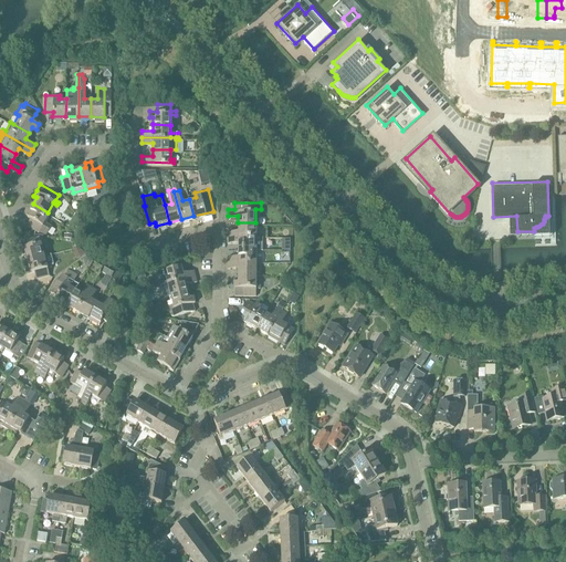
[(44,219),(48,212),(33,204),(29,209),(25,207),(23,212),(30,217),(27,222),(38,229),(39,228),(44,231),(50,222),(44,219)]
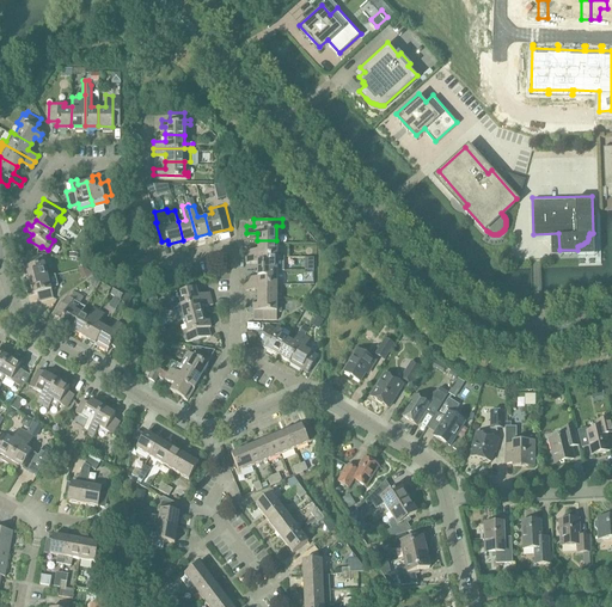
[(276,253),(276,240),(257,240),(257,247),(245,247),(245,253),(276,253)]
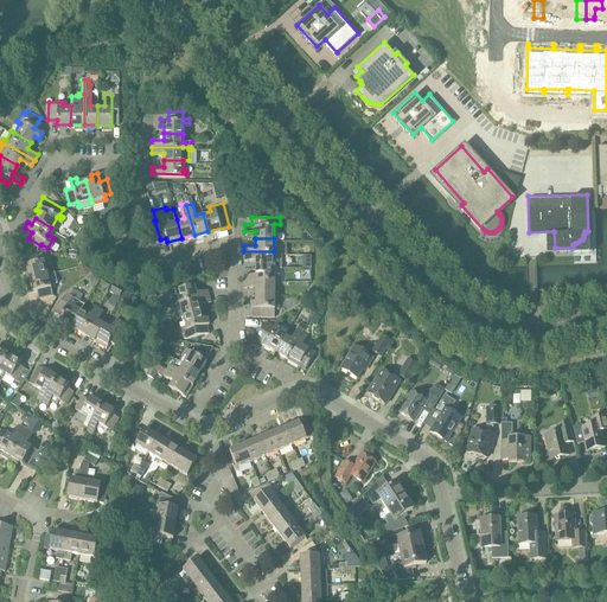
[(27,276),(46,271),(43,258),(40,250),(27,254),(30,262),(20,264),(21,270),(26,269),(27,276)]
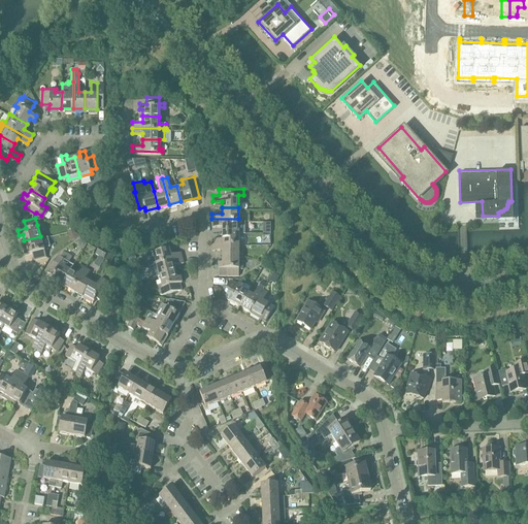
[(238,231),(238,219),(211,219),(211,225),(222,225),(222,231),(238,231)]
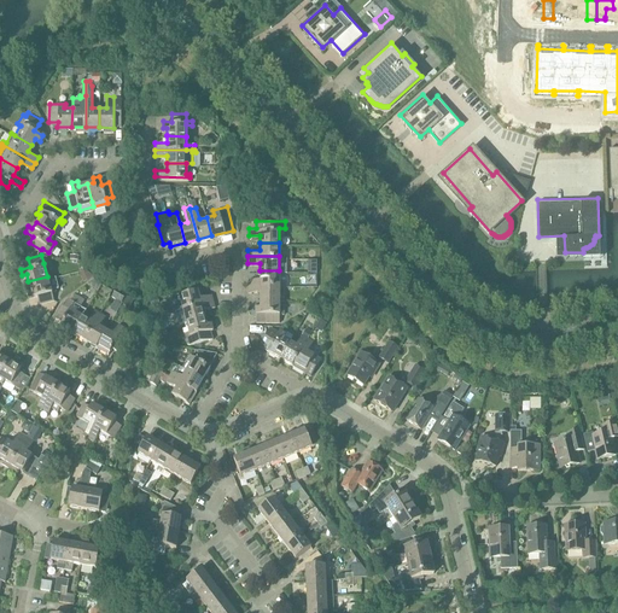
[(279,284),(279,270),(260,270),(260,278),(248,278),(248,284),(279,284)]
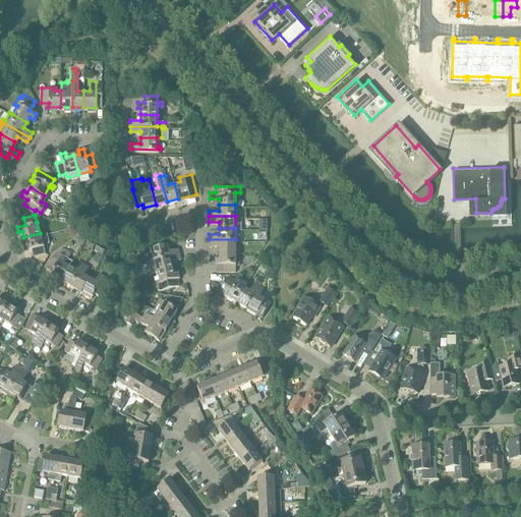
[(40,233),(23,237),(25,244),(22,244),(23,250),(43,244),(49,242),(47,232),(40,233)]
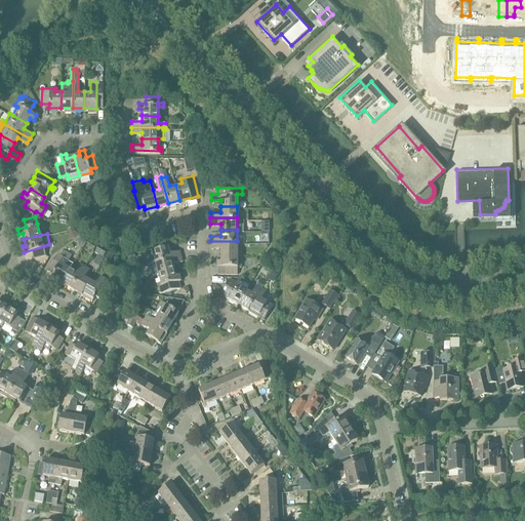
[(237,253),(237,241),(210,241),(210,246),(220,246),(220,253),(237,253)]
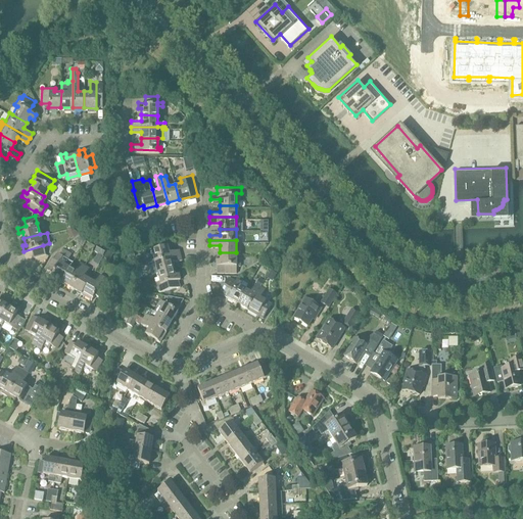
[(103,253),(107,247),(98,243),(95,248),(103,253)]
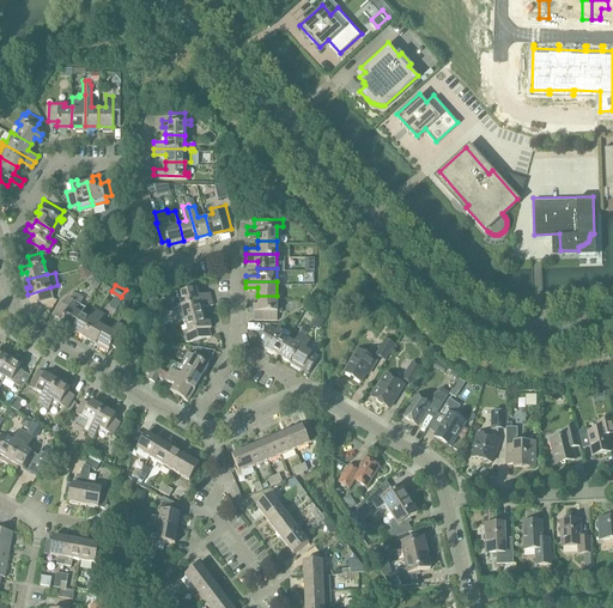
[(211,296),(210,290),(198,293),(196,286),(177,291),(181,302),(176,302),(177,305),(211,296)]
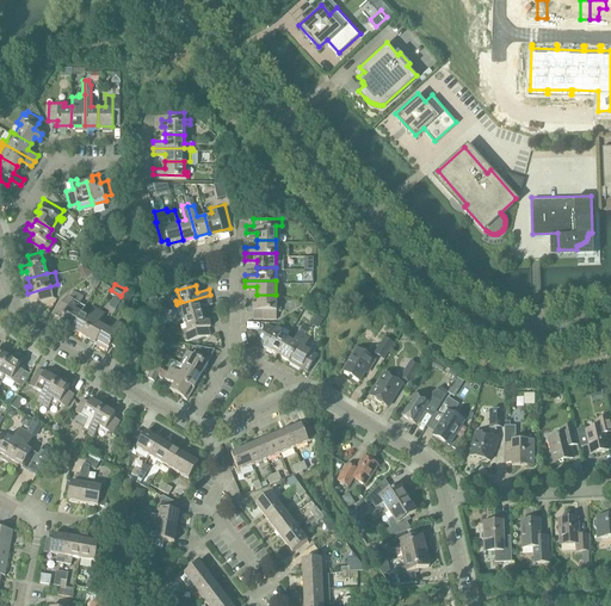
[(71,327),(80,310),(74,307),(76,303),(71,300),(72,297),(67,294),(63,300),(61,298),(54,310),(61,315),(59,320),(71,327)]
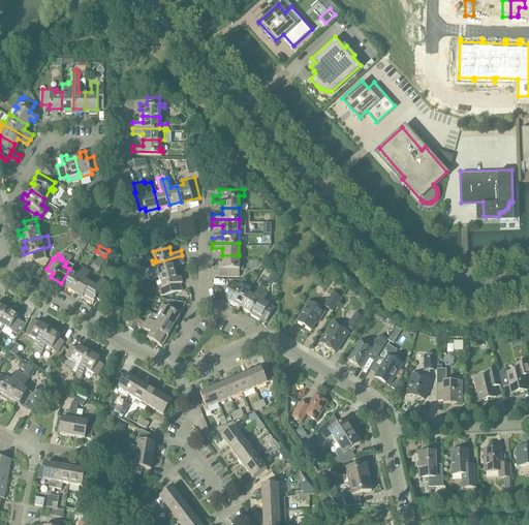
[(176,270),(174,264),(184,260),(182,255),(153,264),(154,266),(157,266),(159,274),(176,270)]
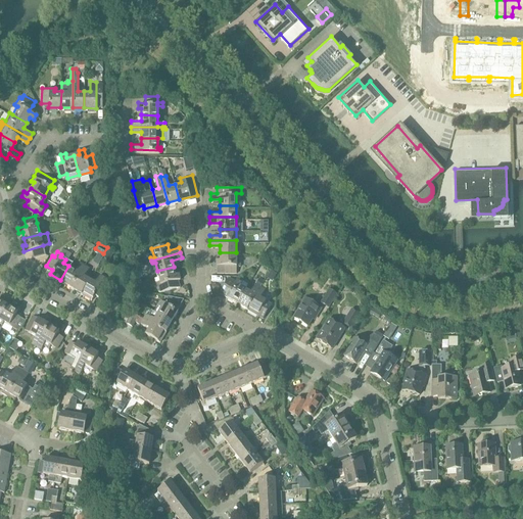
[(236,270),(236,252),(220,252),(220,258),(216,258),(216,270),(236,270)]
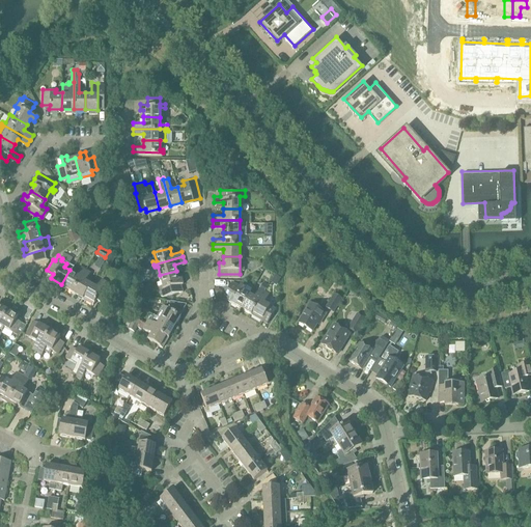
[(72,290),(86,267),(81,264),(76,274),(70,270),(61,284),(72,290)]
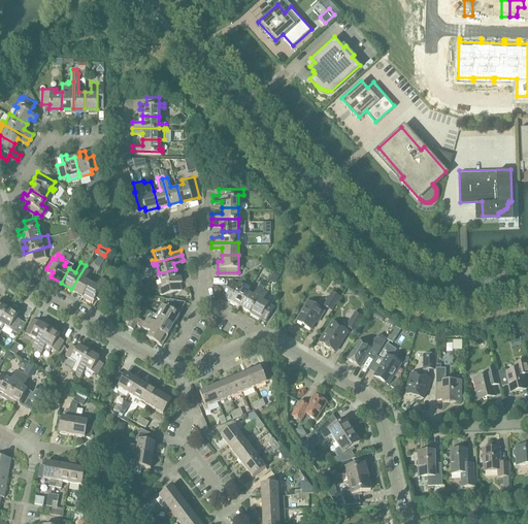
[(81,295),(90,281),(84,276),(90,267),(86,265),(71,289),(81,295)]
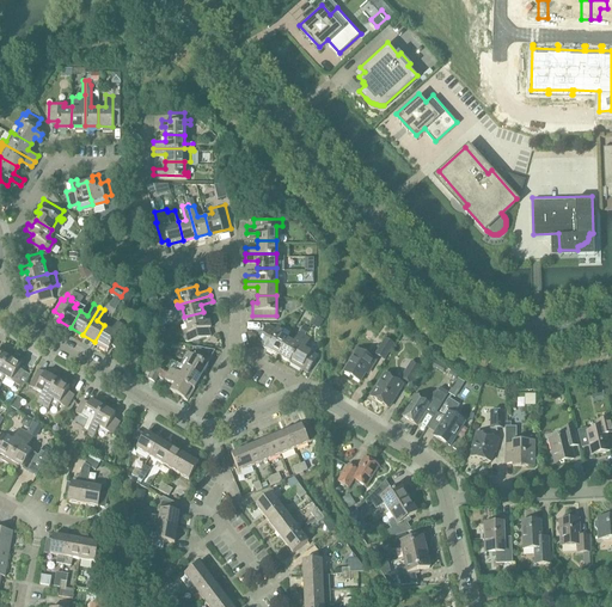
[(183,327),(185,338),(187,338),(210,331),(208,325),(210,325),(209,318),(204,319),(203,312),(184,317),(187,326),(183,327)]
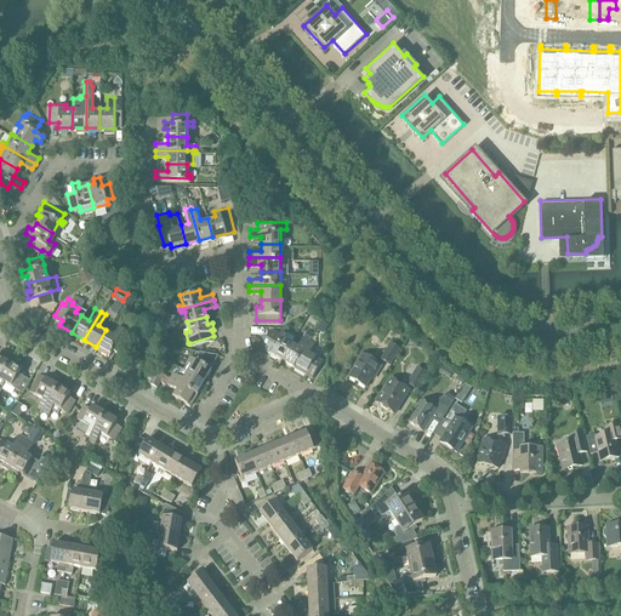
[(323,329),(328,321),(320,318),(315,325),(323,329)]
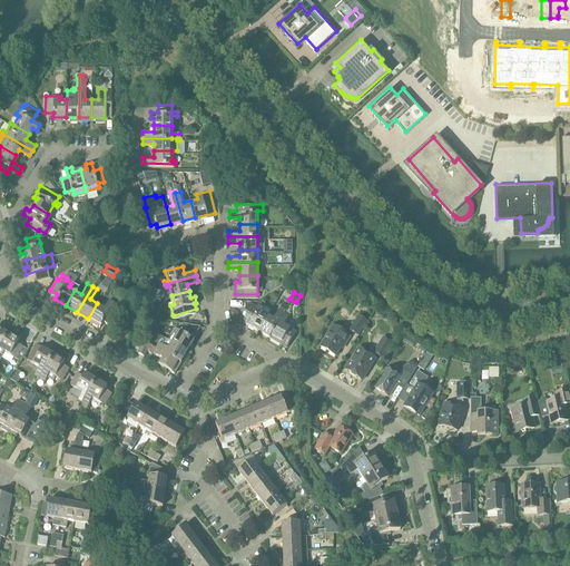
[(97,303),(88,319),(99,325),(108,310),(115,299),(109,295),(102,306),(97,303)]
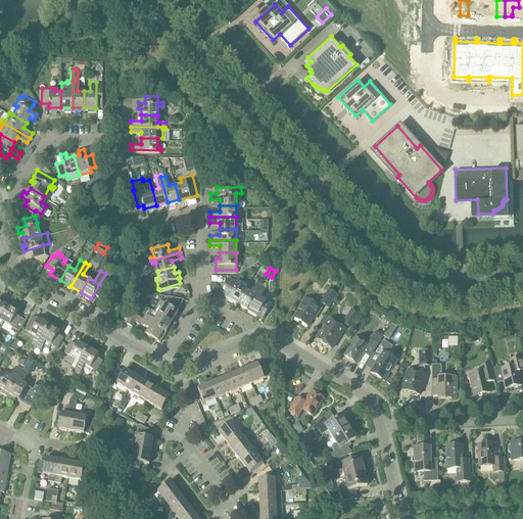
[(237,301),(245,287),(240,284),(242,281),(237,278),(236,279),(229,275),(219,290),(227,295),(237,301)]
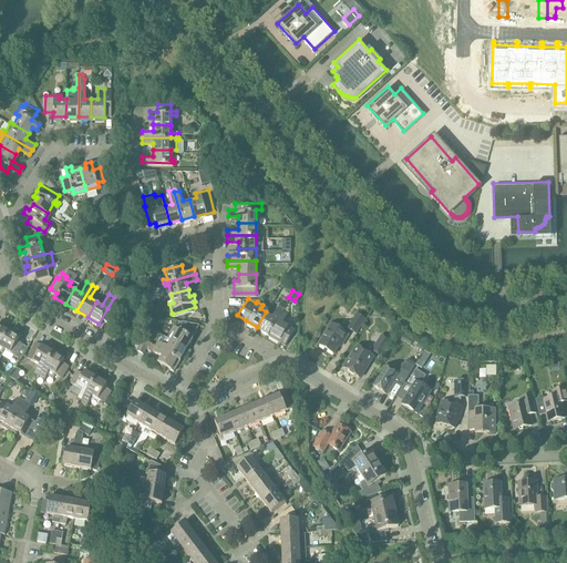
[(276,318),(282,307),(286,300),(281,298),(271,315),(266,311),(257,327),(267,333),(276,318)]
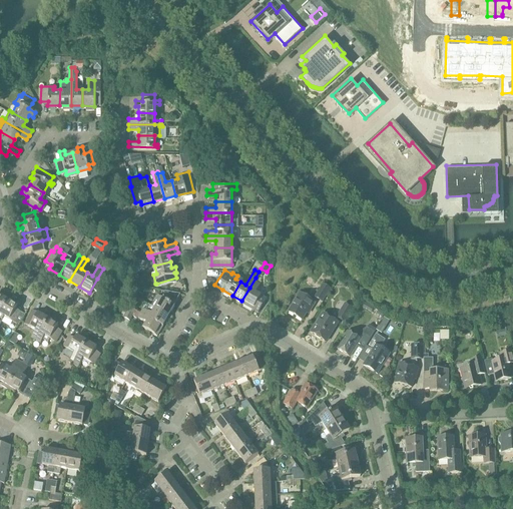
[(258,311),(266,297),(253,290),(260,281),(255,278),(249,288),(241,301),(258,311)]
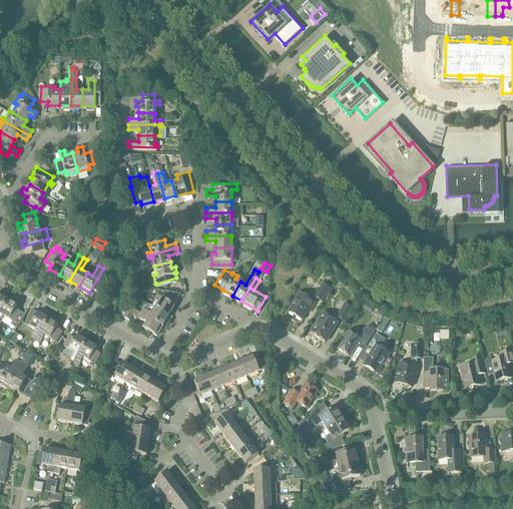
[(323,299),(331,285),(324,281),(316,294),(323,299)]
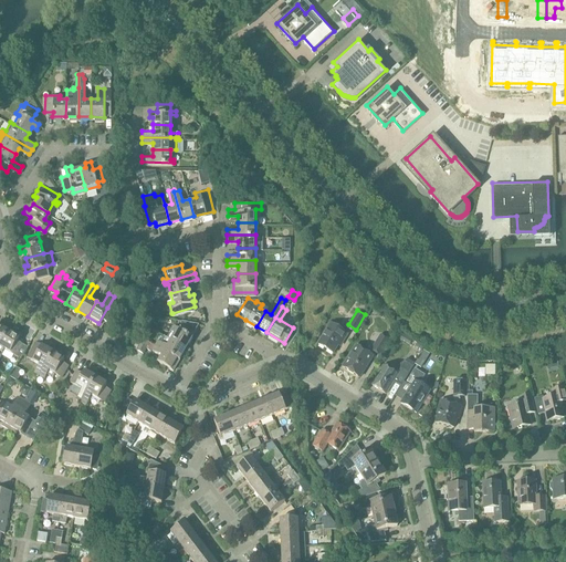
[(170,337),(186,346),(192,335),(190,334),(198,321),(182,319),(177,326),(174,324),(170,330),(174,332),(170,337)]
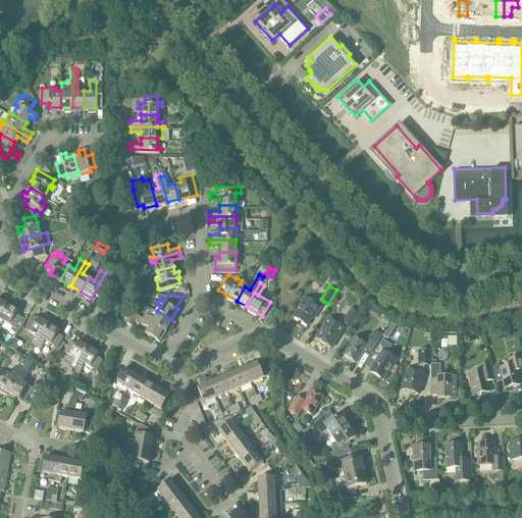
[(315,312),(319,305),(304,296),(293,314),(307,323),(314,311),(315,312)]
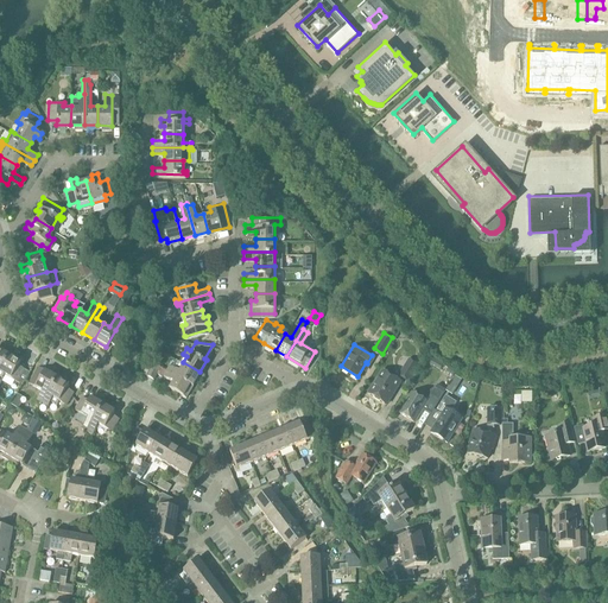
[(8,351),(0,365),(0,373),(2,375),(5,370),(18,379),(25,366),(18,361),(20,359),(8,351)]
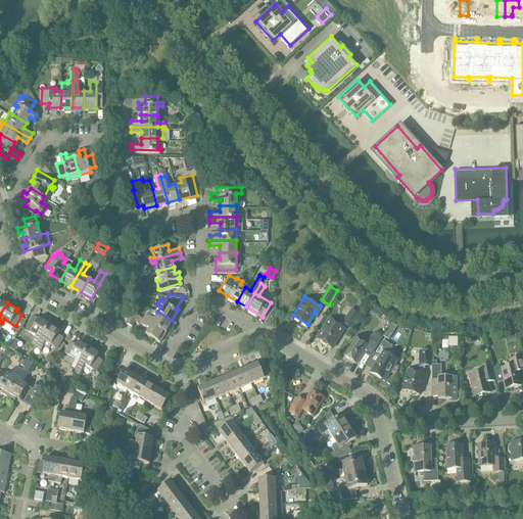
[(351,326),(361,312),(361,311),(352,305),(343,321),(351,326)]
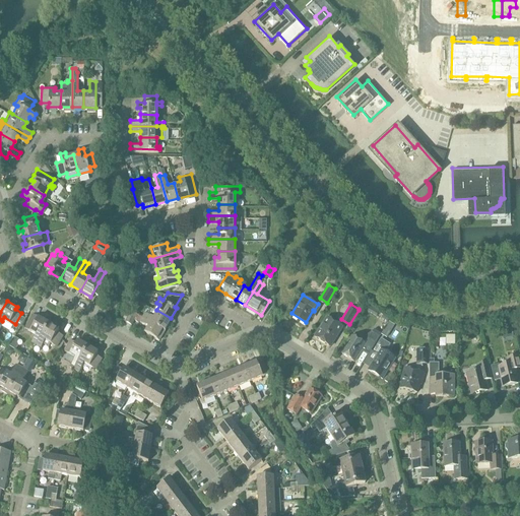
[(131,322),(137,312),(131,309),(126,319),(131,322)]
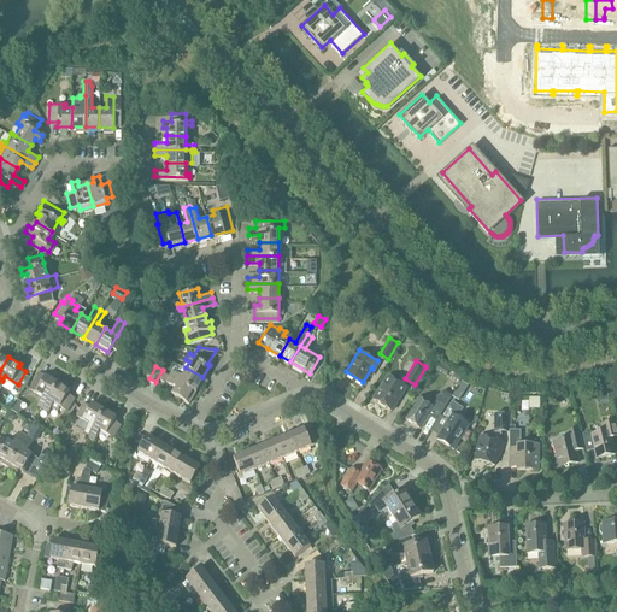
[(195,389),(203,377),(186,368),(182,374),(171,368),(168,372),(195,389)]
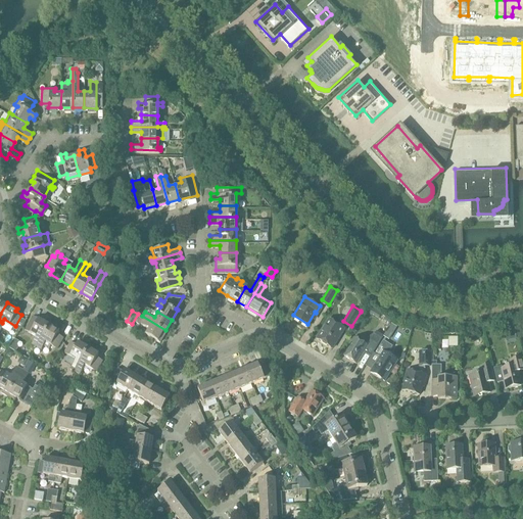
[(37,343),(48,322),(33,313),(25,327),(35,333),(31,340),(37,343)]
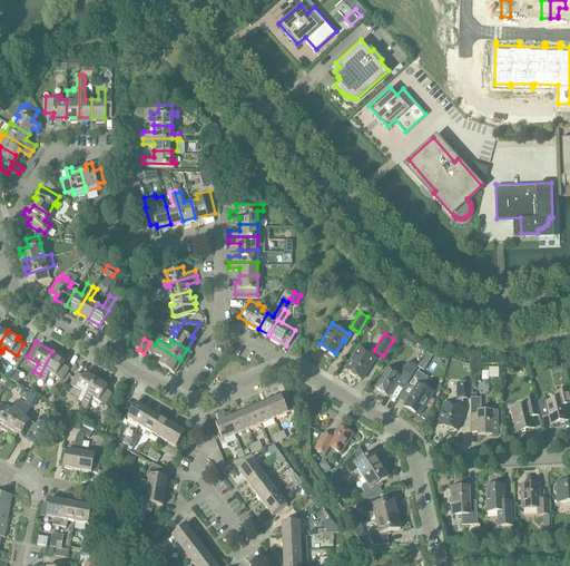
[(174,371),(180,360),(155,344),(153,350),(161,355),(159,362),(174,371)]
